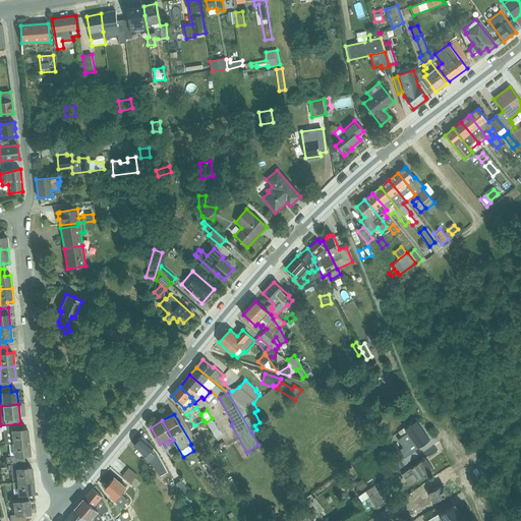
[(429,441),(415,420),(403,428),(406,435),(398,441),(403,448),(399,451),(404,458),(429,441)]
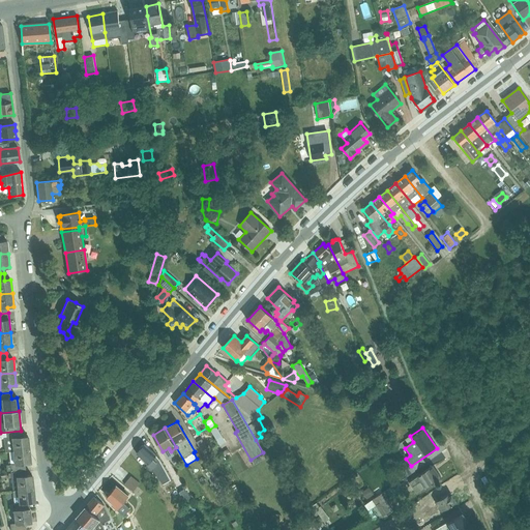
[(5,451),(9,451),(29,449),(28,436),(22,437),(21,431),(0,433),(1,439),(4,439),(5,451)]
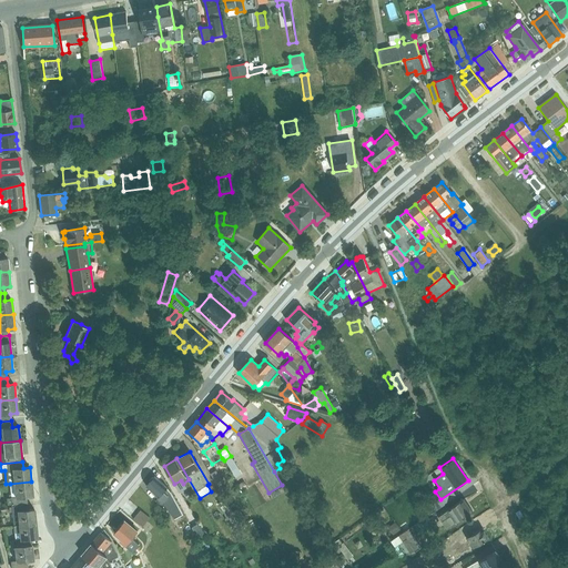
[(225,466),(221,469),(224,476),(223,477),(225,479),(230,477),(227,475),(230,474),(225,466)]
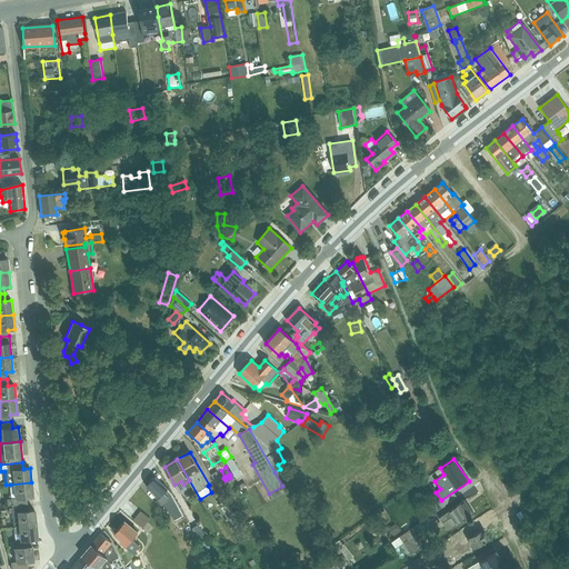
[(222,480),(217,471),(211,475),(217,483),(222,480)]
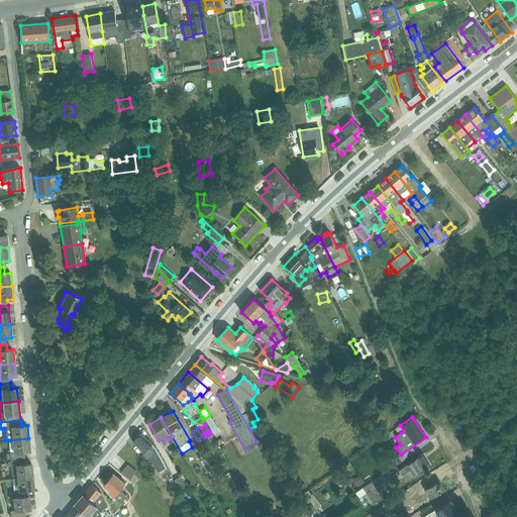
[(149,437),(144,430),(140,435),(138,435),(136,437),(136,439),(133,442),(147,455),(152,464),(153,463),(166,486),(174,481),(157,448),(150,442),(152,441),(149,437)]
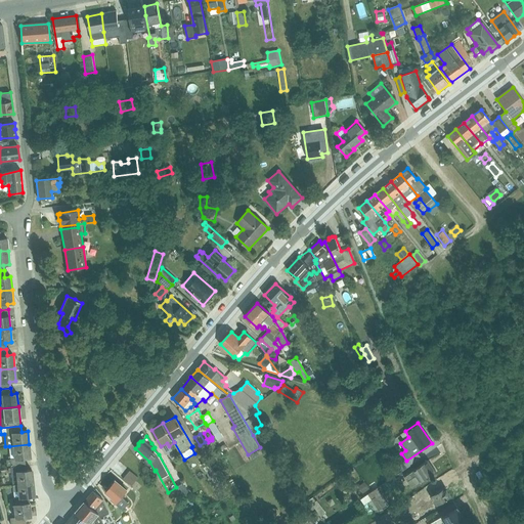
[(10,466),(25,465),(24,459),(30,457),(29,444),(9,446),(10,459),(9,459),(9,460),(6,460),(6,466),(10,466)]
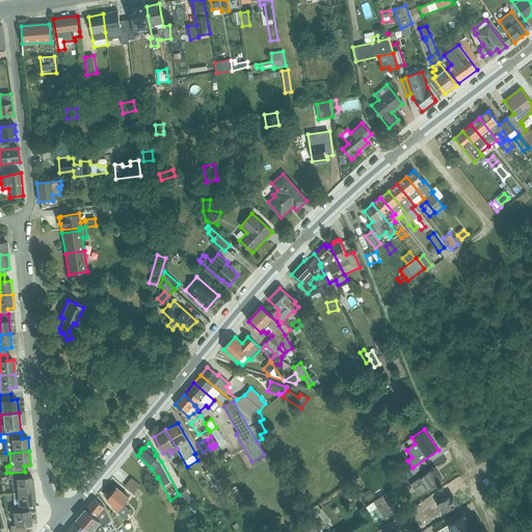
[(229,451),(223,454),(228,460),(233,457),(229,451)]
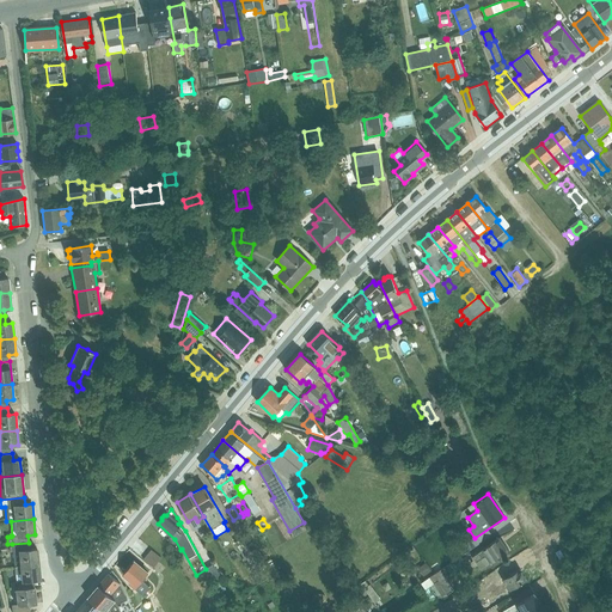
[(439,534),(432,540),(447,560),(454,552),(439,534)]
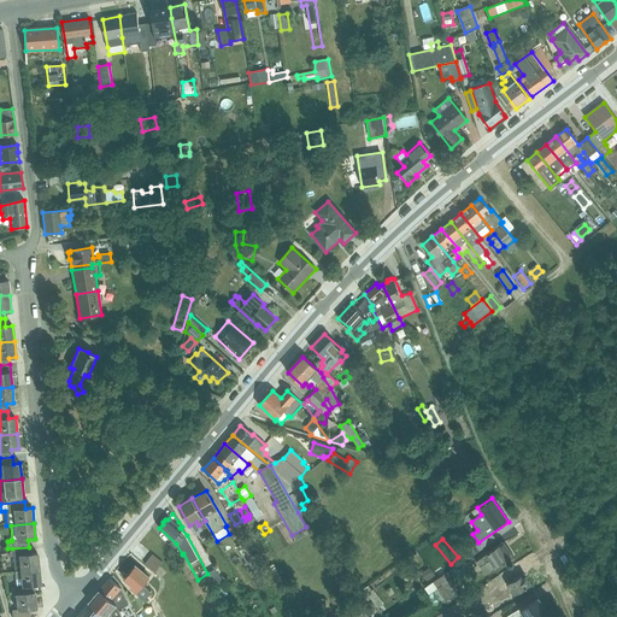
[(275,557),(266,541),(262,545),(270,560),(275,557)]
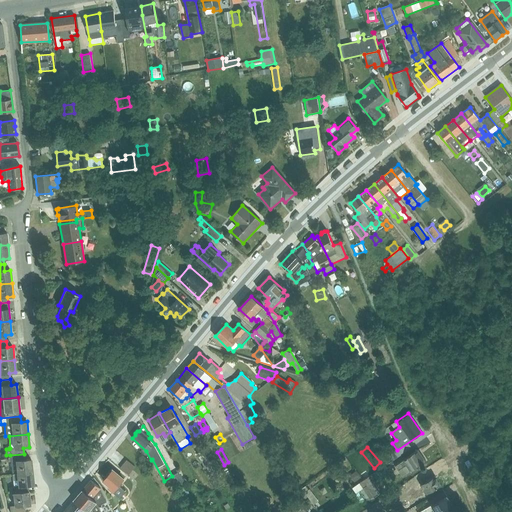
[(214,469),(210,462),(203,450),(197,454),(204,466),(202,467),(208,477),(209,476),(210,477),(216,473),(214,469)]
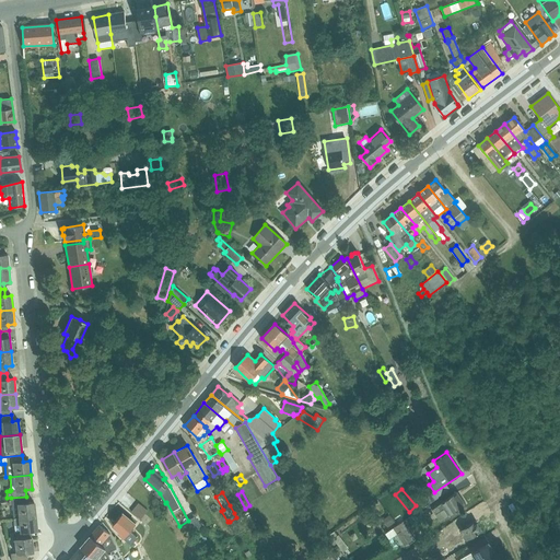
[(441,522),(466,505),(457,492),(432,510),(441,522)]
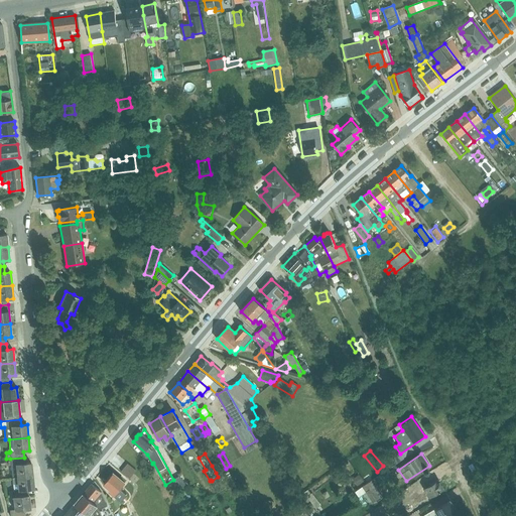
[(10,465),(11,478),(32,476),(31,463),(25,464),(24,458),(10,459),(10,461),(8,461),(8,465),(10,465)]
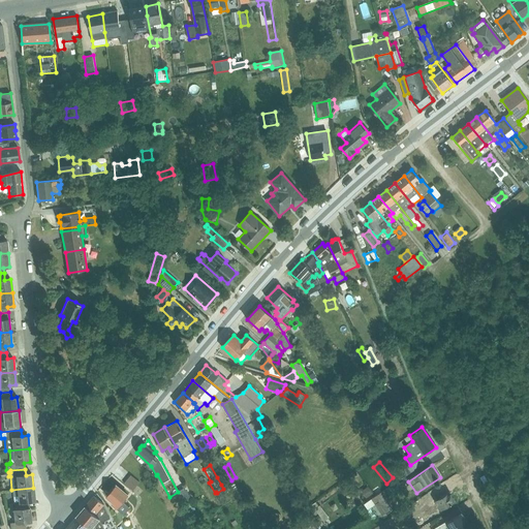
[(225,481),(221,474),(217,477),(221,485),(225,481)]
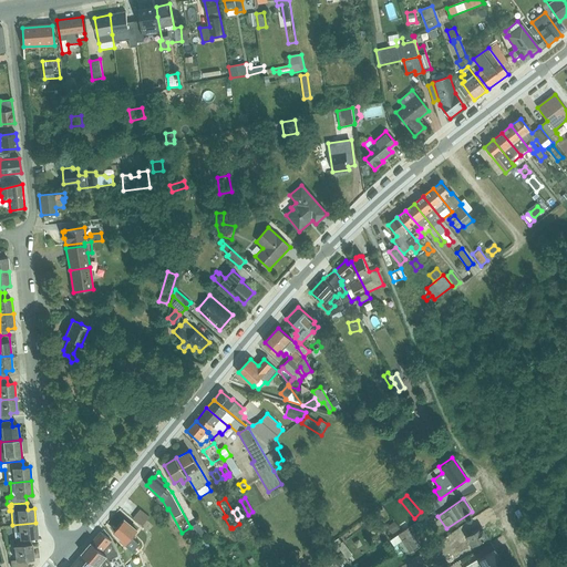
[(133,518),(143,526),(150,517),(141,509),(133,518)]
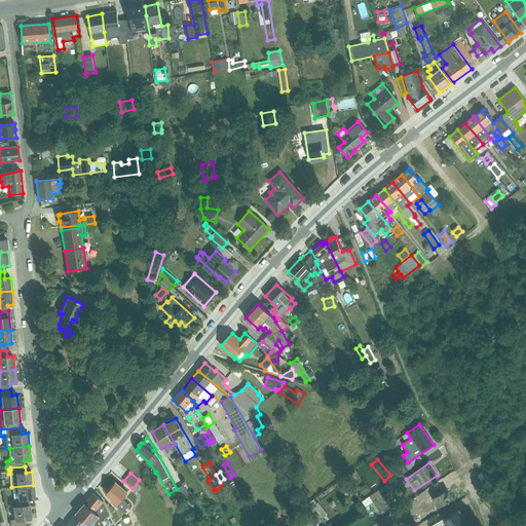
[(232,481),(228,483),(237,497),(241,495),(232,481)]
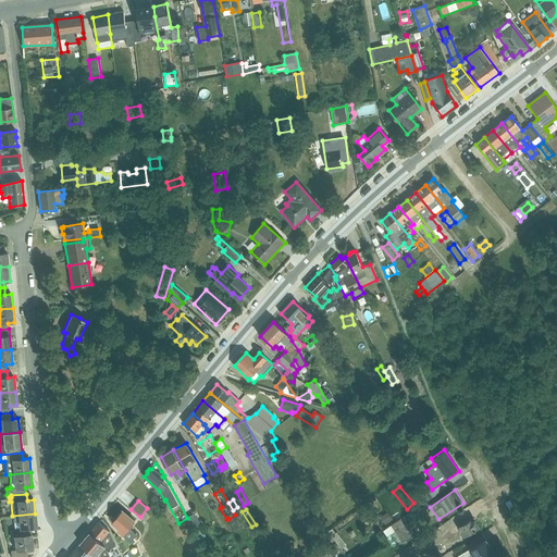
[(128,530),(135,522),(122,511),(112,522),(120,529),(118,532),(123,536),(124,535),(130,541),(135,534),(128,530)]
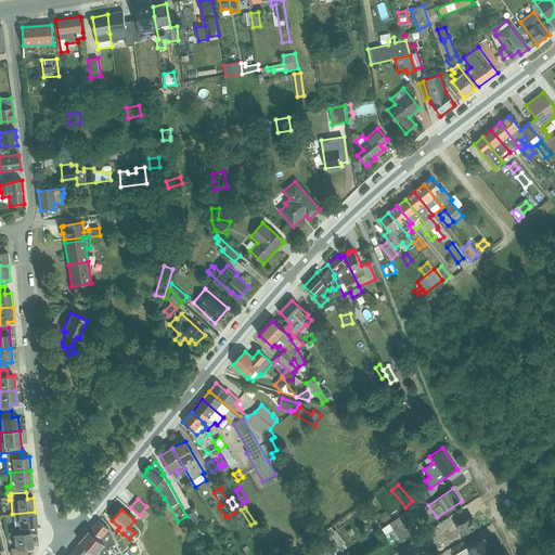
[(391,517),(386,511),(379,516),(385,523),(391,517)]
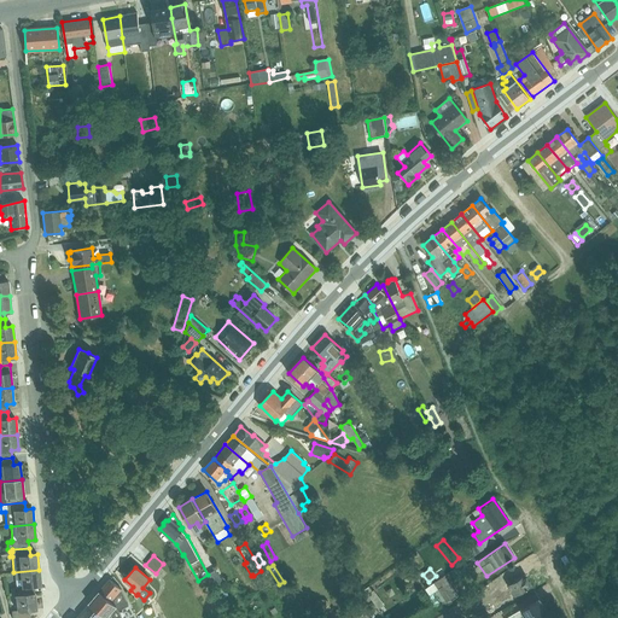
[(34,586),(40,586),(39,570),(13,572),(16,595),(34,593),(34,586)]
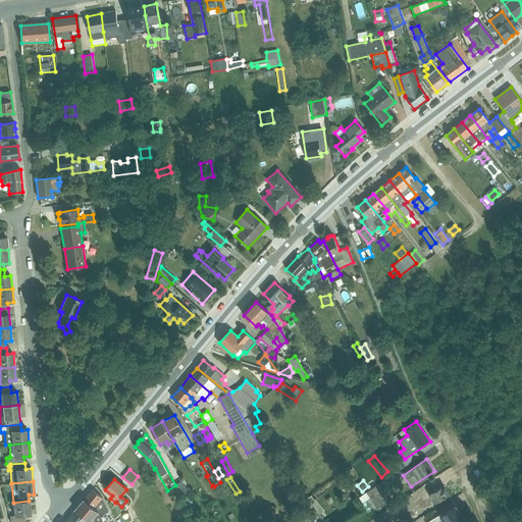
[(190,493),(183,481),(176,485),(184,498),(190,493)]
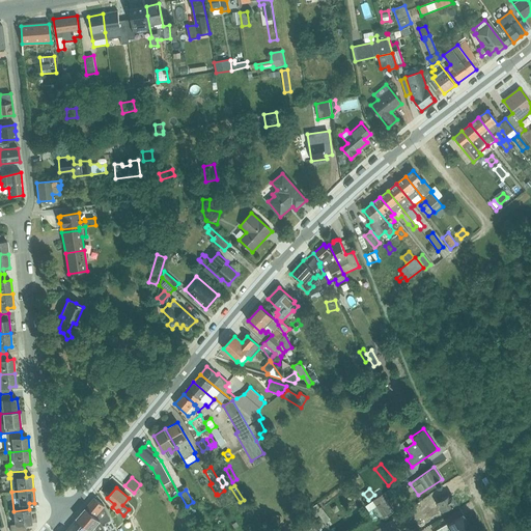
[(442,512),(457,504),(451,494),(444,498),(442,495),(425,505),(428,509),(430,508),(436,516),(438,519),(444,515),(442,512)]
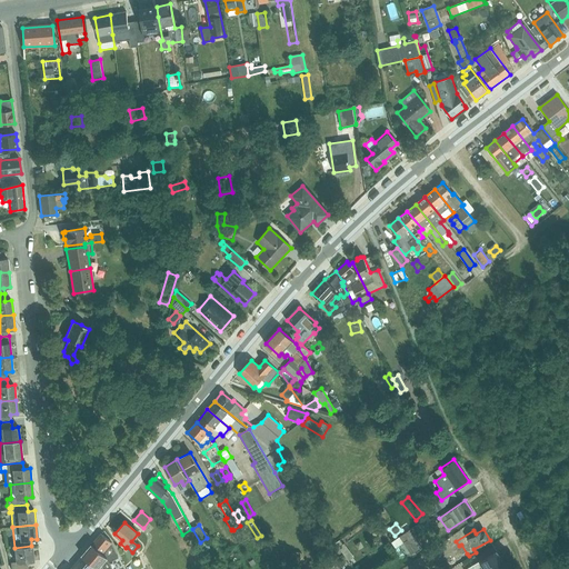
[(422,548),(410,530),(391,542),(396,548),(403,543),(411,555),(416,551),(416,552),(422,548)]
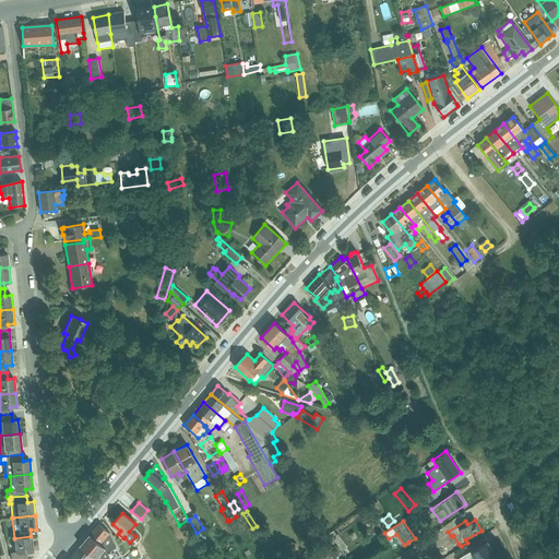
[(91,535),(106,548),(107,552),(117,548),(111,535),(99,524),(91,535)]
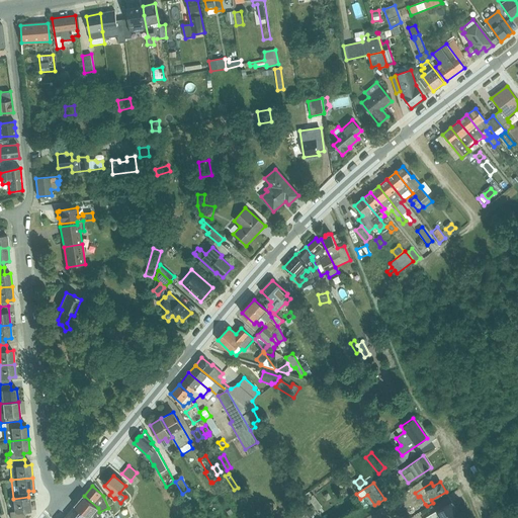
[(406,506),(405,507),(409,515),(411,514),(413,516),(422,511),(421,510),(423,508),(420,504),(419,505),(409,490),(399,497),(402,502),(403,501),(406,506)]
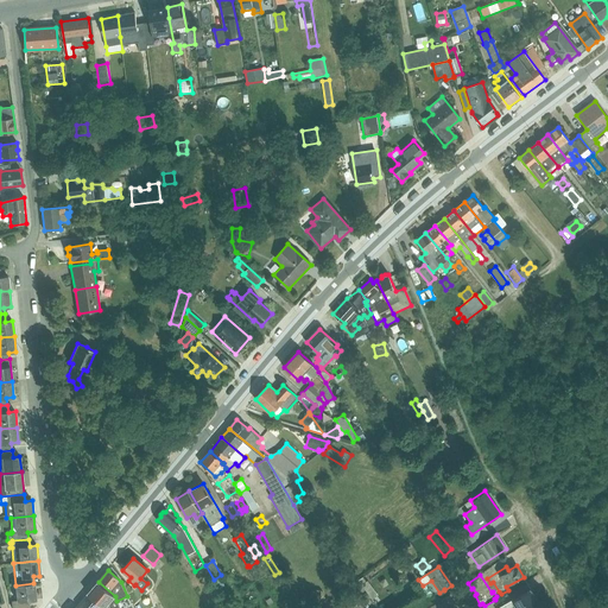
[(359,581),(372,600),(384,591),(375,581),(371,584),(368,581),(366,582),(363,577),(359,581)]
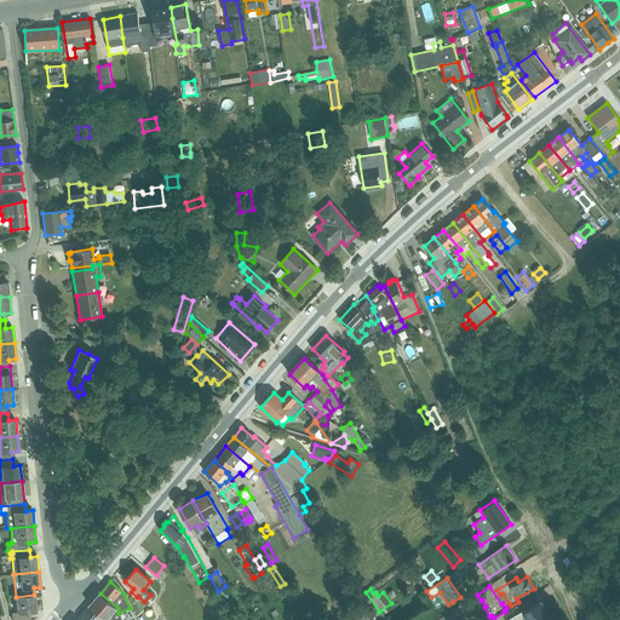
[(101,593),(90,606),(104,619),(122,619),(119,613),(118,608),(101,593)]
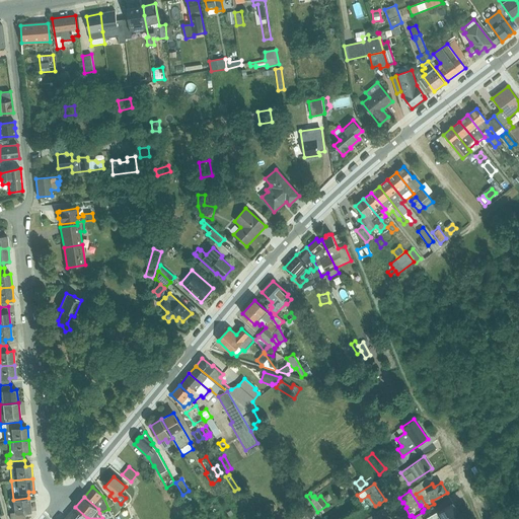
[(24,512),(30,512),(28,498),(13,500),(13,512),(10,513),(10,518),(21,518),(24,518),(24,512)]
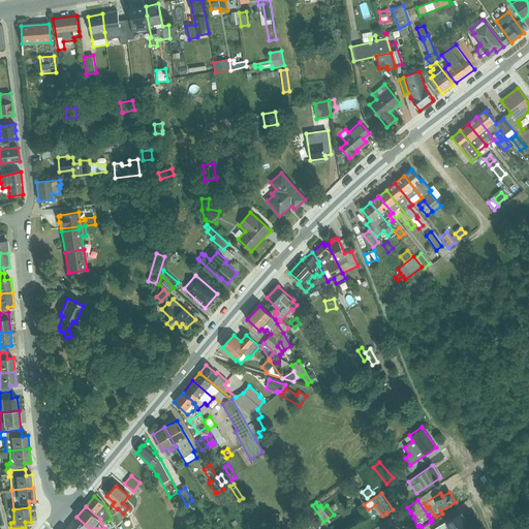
[(458,528),(468,523),(462,512),(434,528),(458,528)]
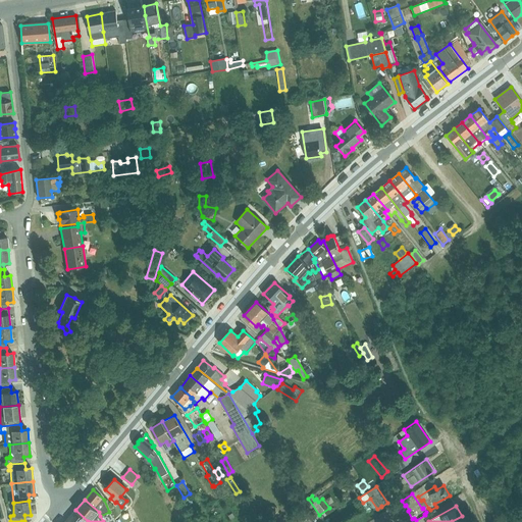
[(266,514),(265,515),(267,519),(268,518),(270,521),(279,514),(278,511),(279,511),(276,507),(271,507),(267,509),(266,514)]
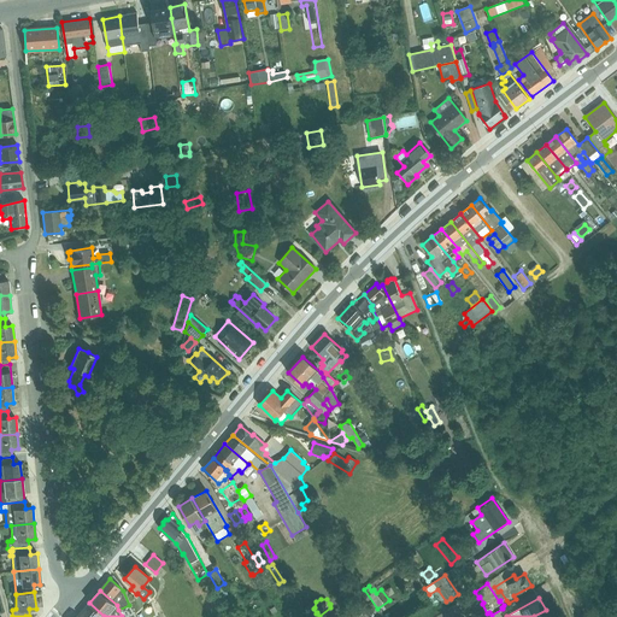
[(466,601),(465,599),(444,613),(445,616),(468,616),(464,610),(462,612),(460,610),(472,601),(471,599),(466,601)]
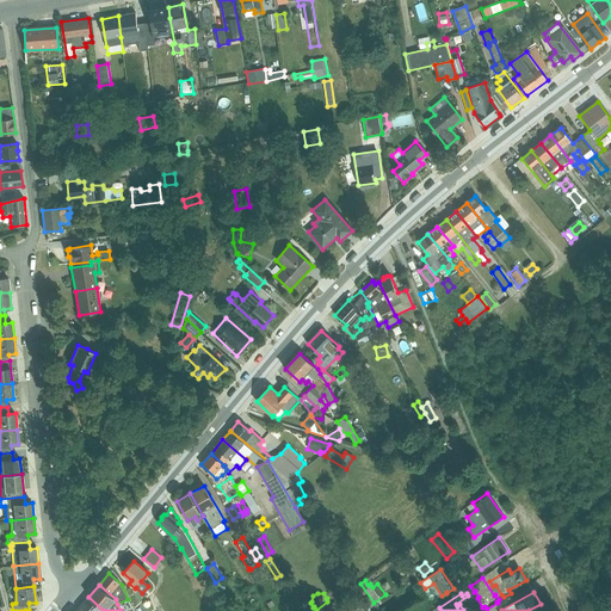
[(103,610),(88,597),(78,609),(79,610),(103,610)]
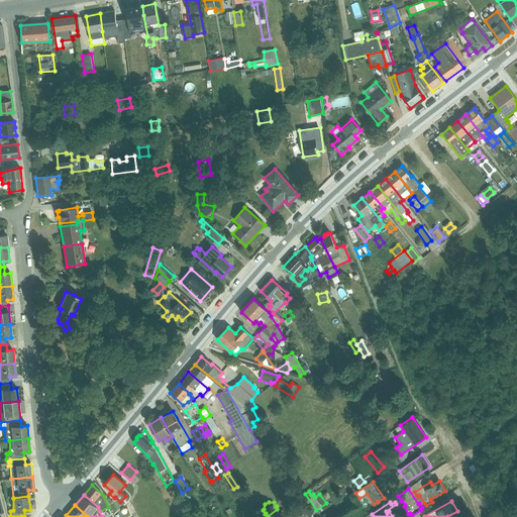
[(394,513),(396,516),(399,516),(405,513),(401,508),(394,513)]
